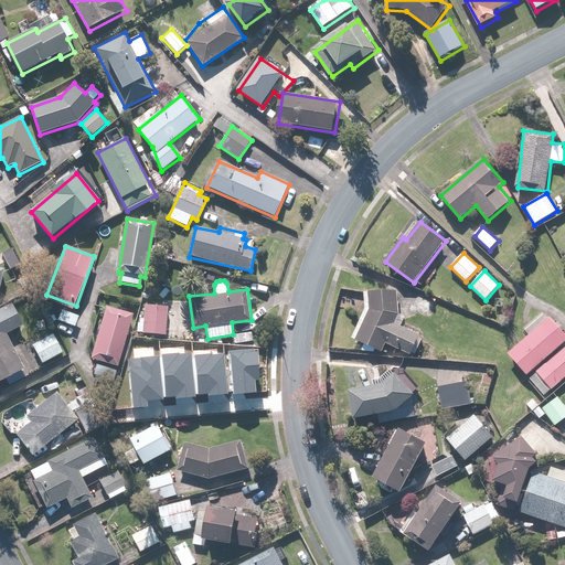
[(416,333),(393,321),(397,312),(394,286),(365,288),(366,308),(352,337),(379,350),(383,341),(407,353),(408,349),(425,356),(430,344),(415,337),(416,333)]
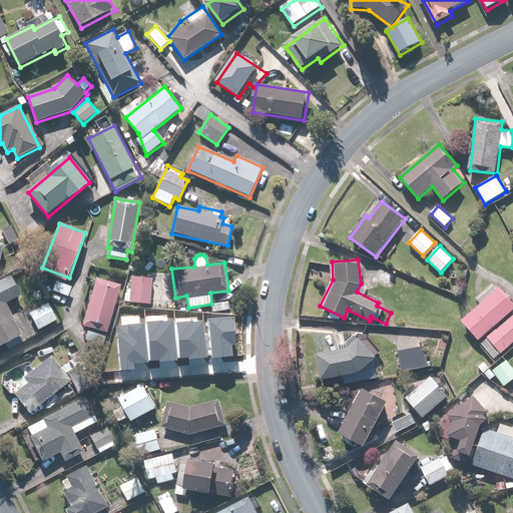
[(381,263),(373,280),(391,288),(398,271),(381,263)]
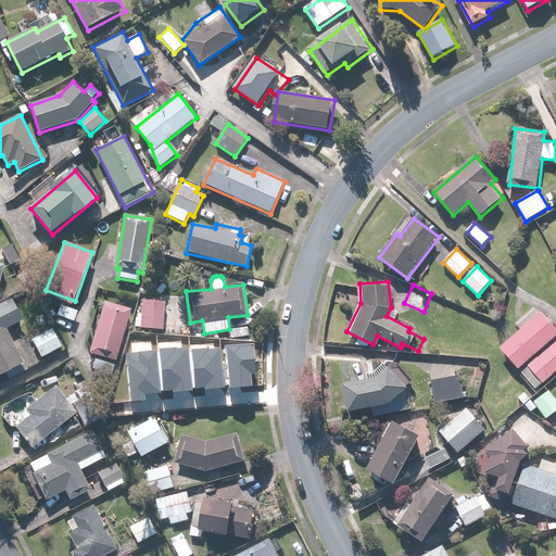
[(0,375),(24,362),(5,329),(24,319),(12,299),(0,305),(0,375)]
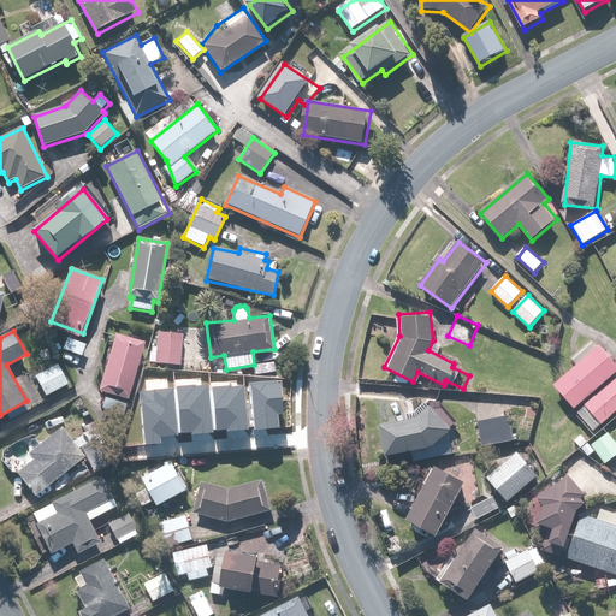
[(157,332),(154,363),(181,365),(183,333),(157,332)]
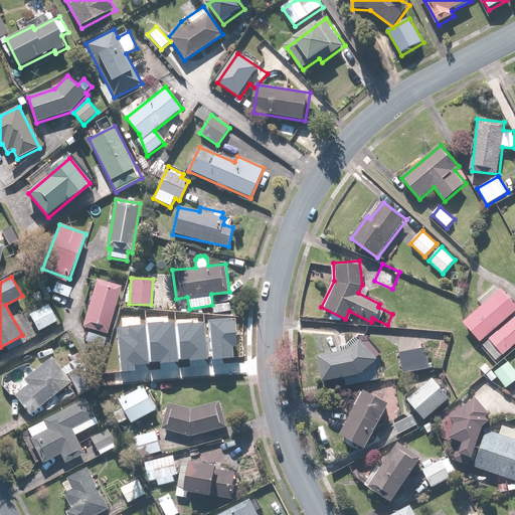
[(97,279),(83,326),(108,333),(121,285),(97,279)]
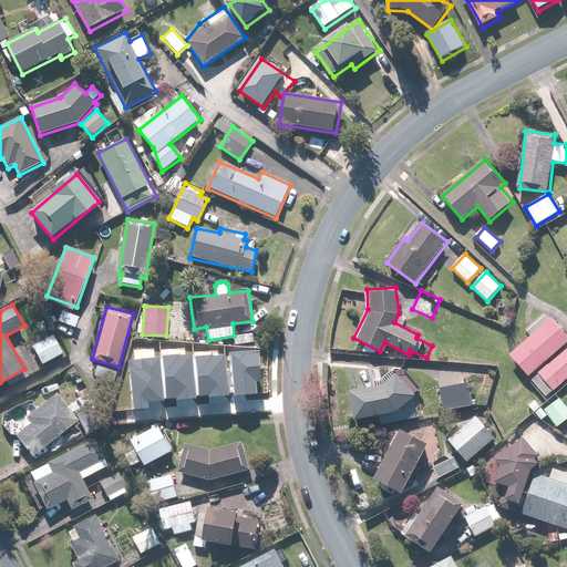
[(80,316),(61,311),(58,322),(76,328),(80,316)]
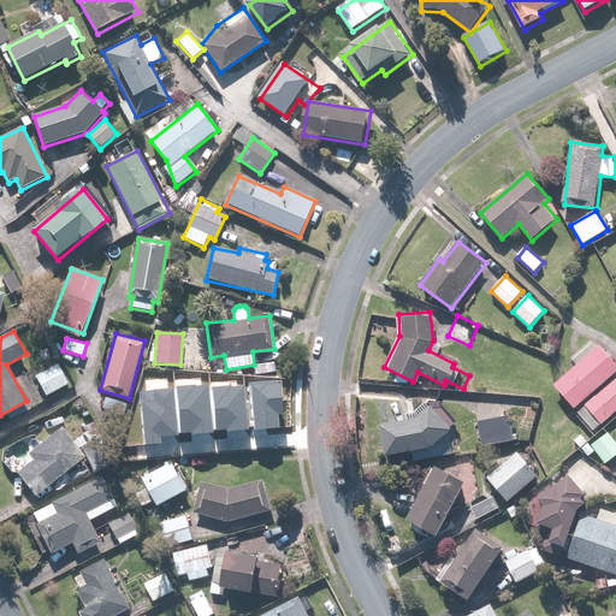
[(615,361),(602,344),(555,384),(575,408),(615,373),(615,361)]
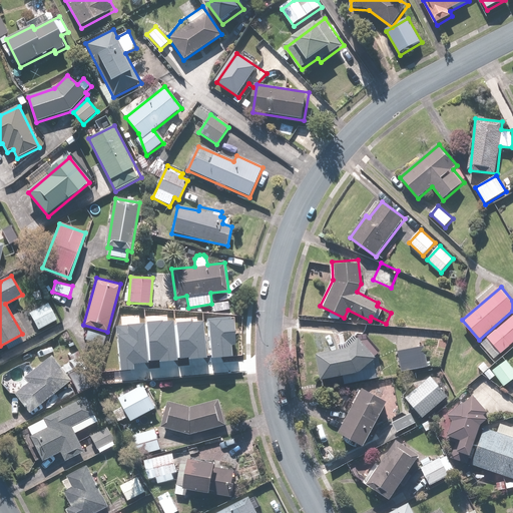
[(228,302),(212,303),(213,312),(229,311),(228,302)]
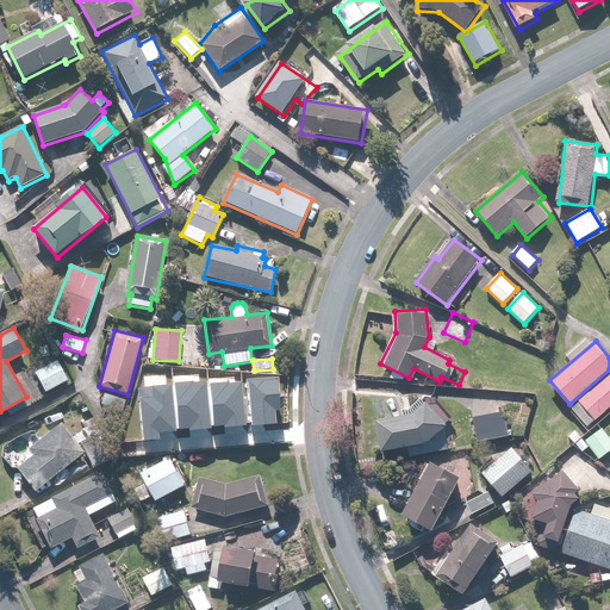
[(57,360),(36,373),(47,393),(69,380),(57,360)]
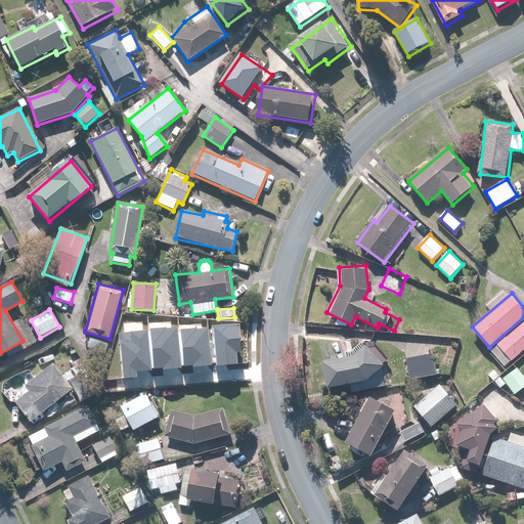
[(523,322),(492,350),(506,366),(523,350),(523,322)]
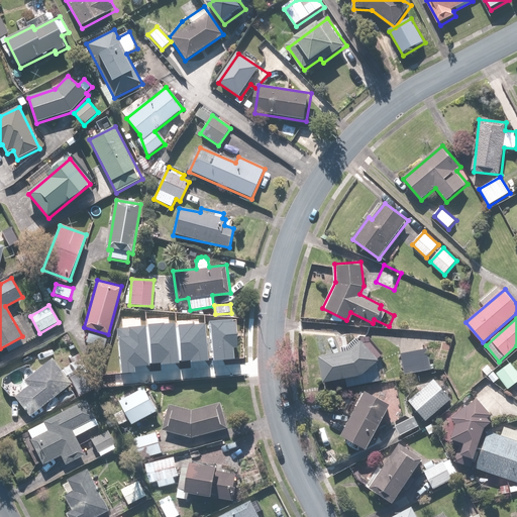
[(210,321),(214,362),(236,358),(235,348),(239,347),(236,322),(232,323),(232,319),(210,321)]
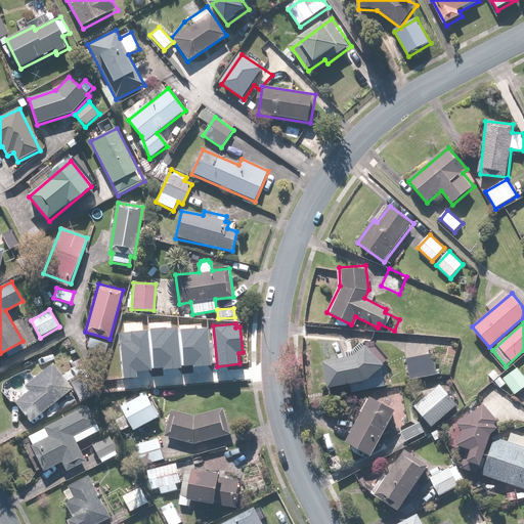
[(183,326),(186,365),(193,365),(193,366),(211,365),(208,324),(183,326)]
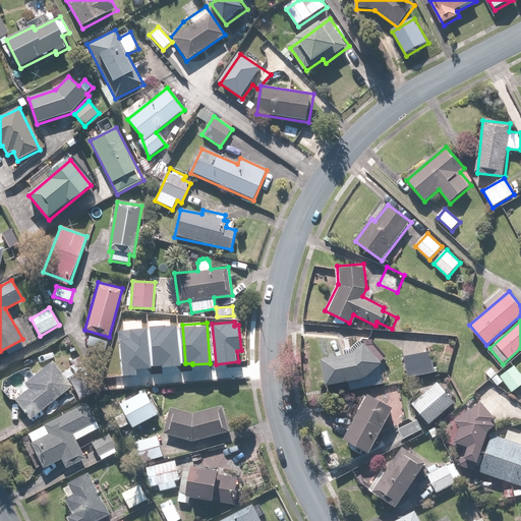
[(152,327),(155,366),(163,365),(163,367),(180,365),(176,325),(152,327)]
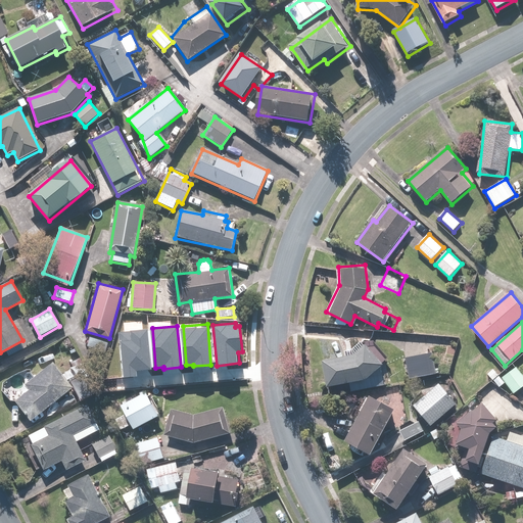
[(119,332),(124,378),(137,376),(136,371),(151,370),(147,329),(119,332)]
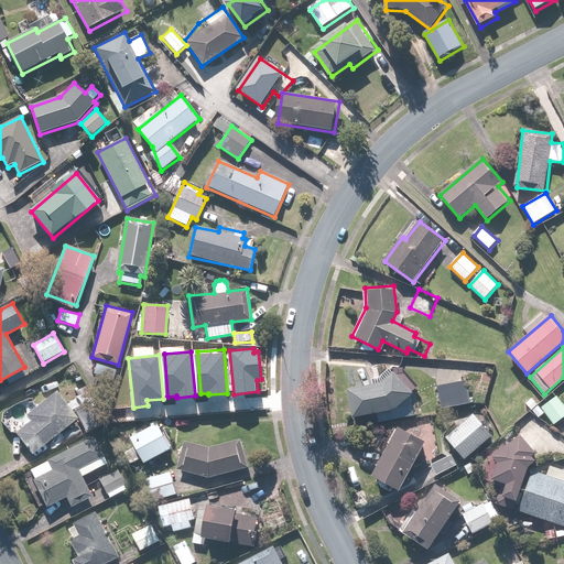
[(407,369),(392,368),(379,380),(381,383),(350,389),(355,418),(379,413),(380,422),(407,418),(415,415),(412,398),(418,393),(415,391),(421,386),(407,369)]
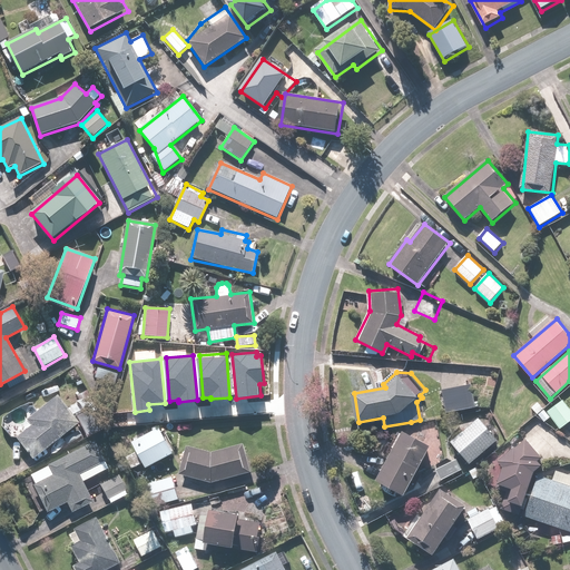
[(473,385),(444,389),(446,411),(477,408),(473,385)]
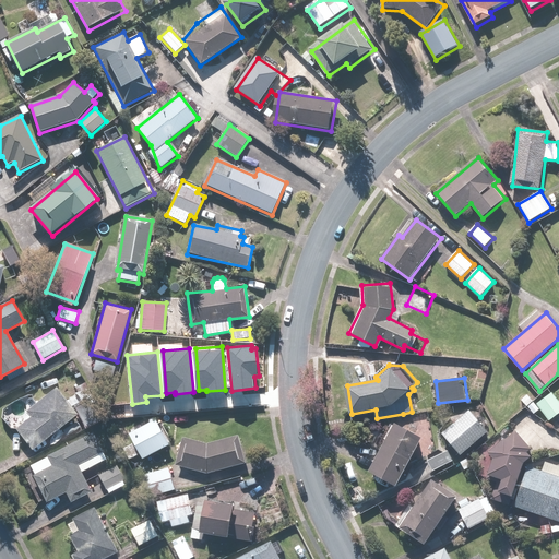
[(31,417),(15,428),(32,450),(78,414),(57,387),(26,411),(31,417)]
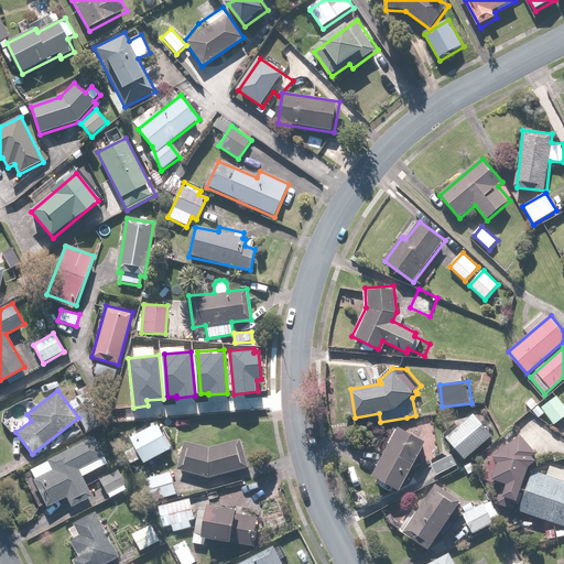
[(540,418),(545,413),(554,425),(563,418),(563,403),(557,394),(541,407),(540,405),(533,410),(540,418)]
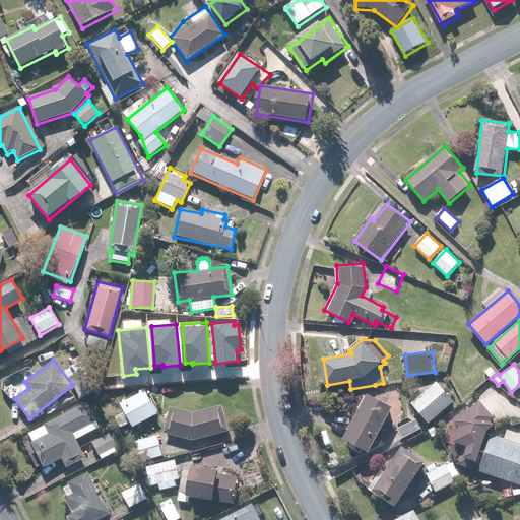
[(412,403),(430,424),(456,400),(439,381),(412,403)]
